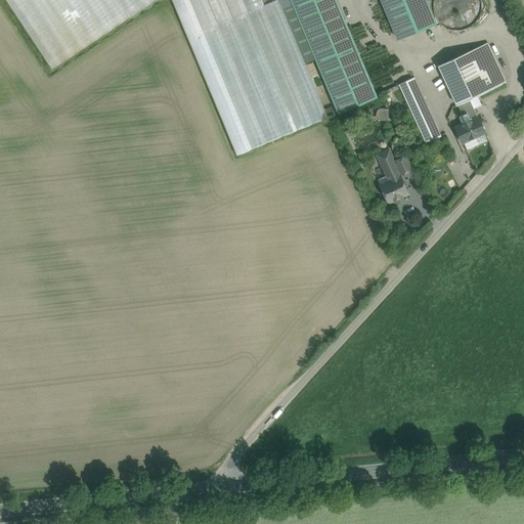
[(6,0),(52,68),(154,0),(6,0)]
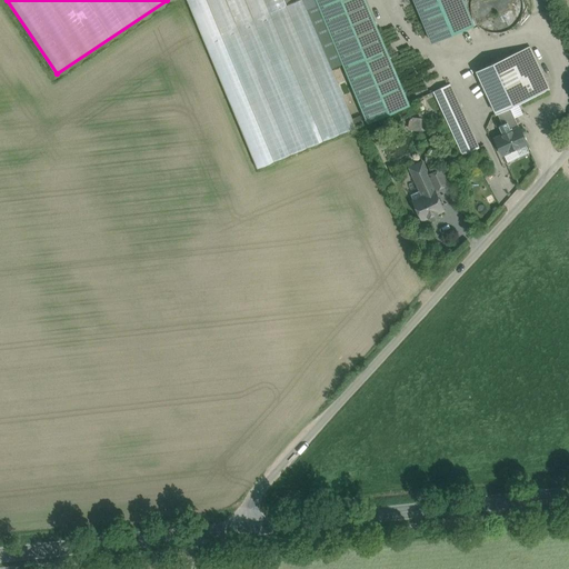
[(187,0),(258,169),(355,128),(302,0),(299,0),(287,6),(283,0),(187,0)]
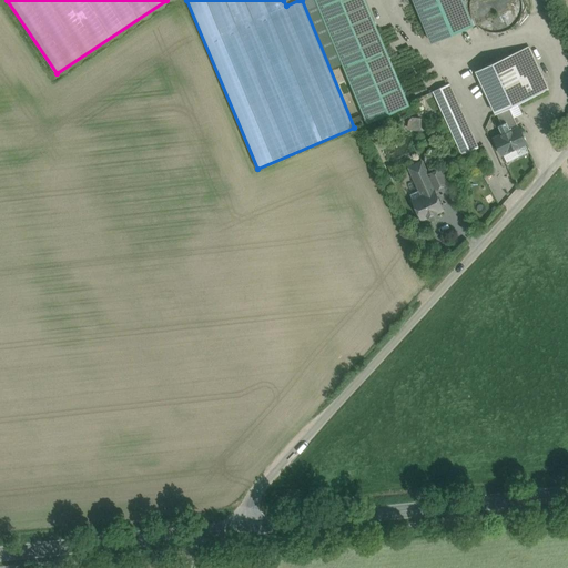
[(408,105),(365,0),(315,0),(367,123),(408,105)]
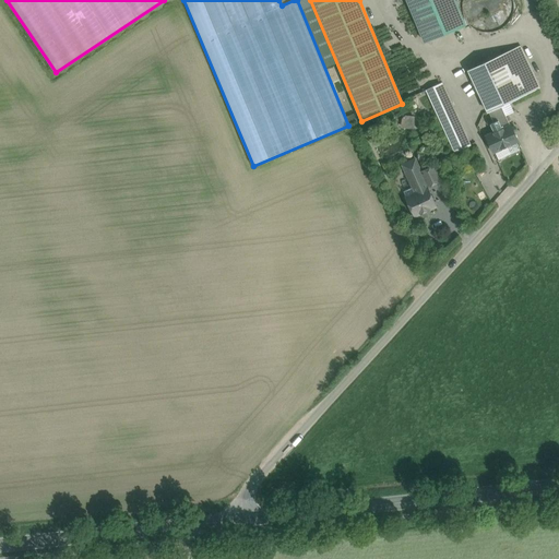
[(465,23),(454,0),(405,0),(423,40),(465,23)]
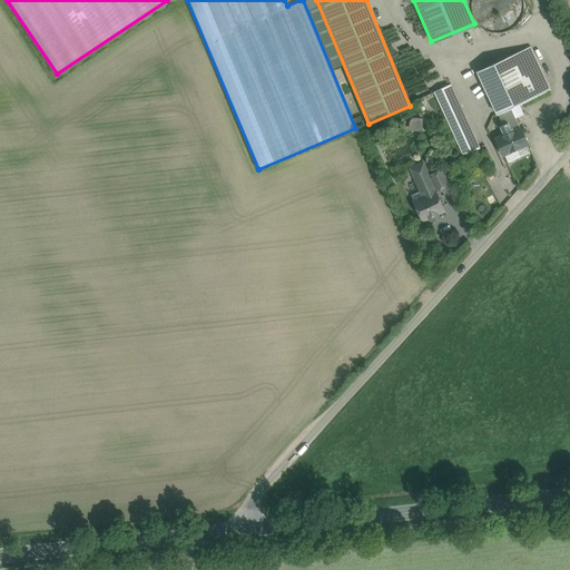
[(513,28),(519,22),(522,15),(524,7),(522,0),(471,0),(471,5),(472,12),(474,19),(479,26),(485,30),(492,32),(500,32),(507,31),(513,28)]
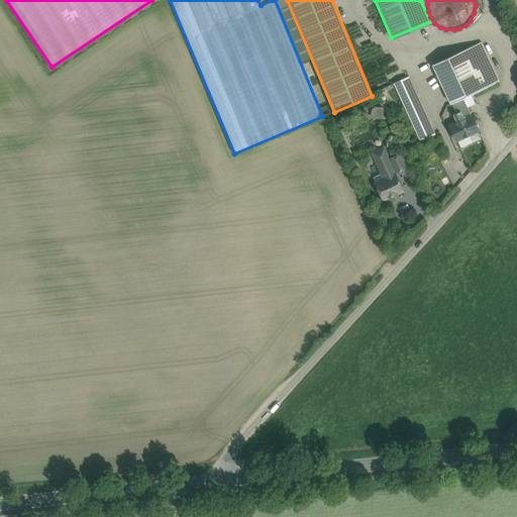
[(481,43),(433,66),(451,103),(462,98),(499,81),(481,43)]
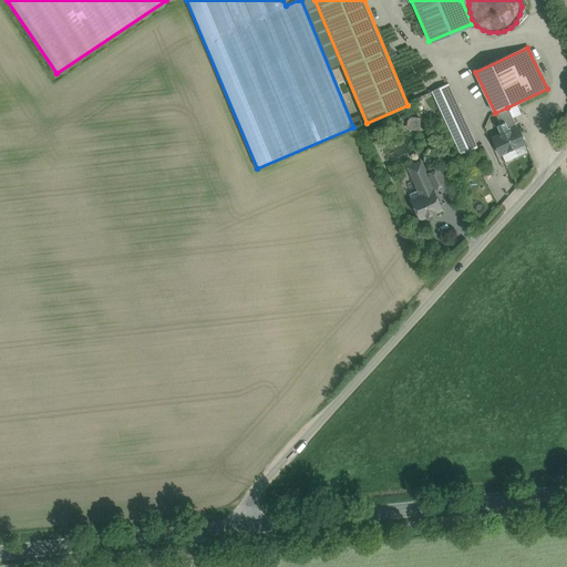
[(449,84),(432,92),(461,155),(477,147),(449,84)]
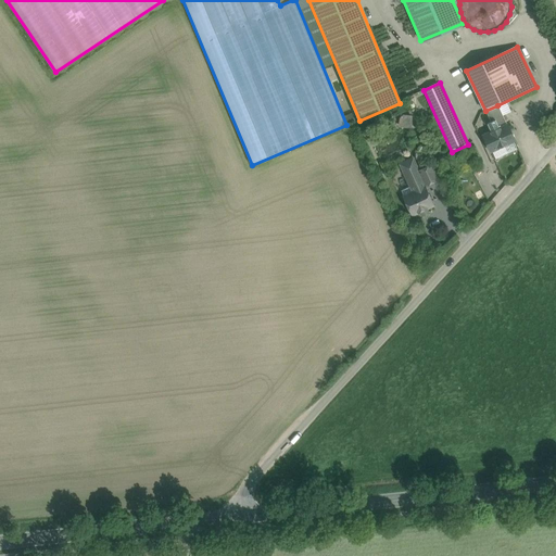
[(497,105),(485,111),(494,130),(506,125),(497,105)]
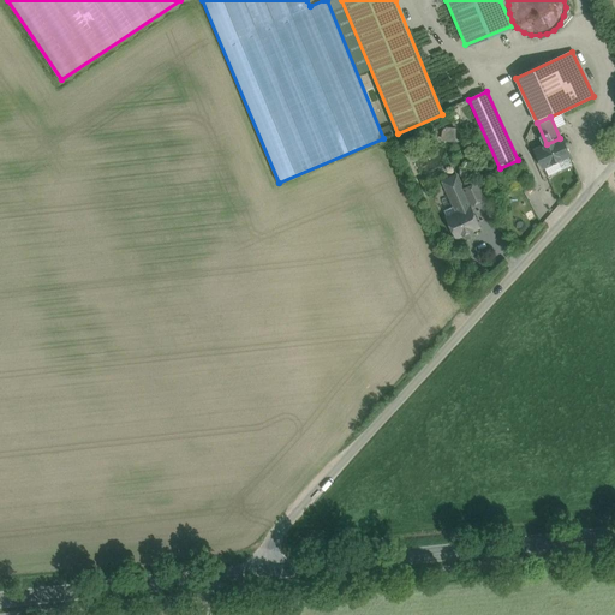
[(457,127),(443,127),(443,141),(455,141),(457,127)]
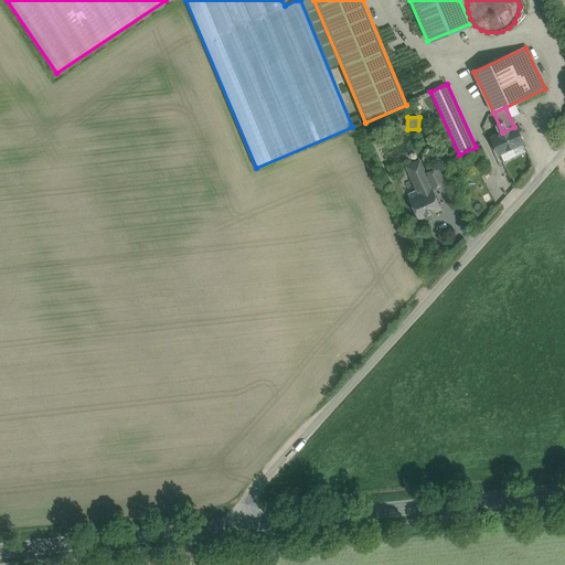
[(491,138),(499,153),(523,142),(515,127),(514,127),(502,132),(491,138)]
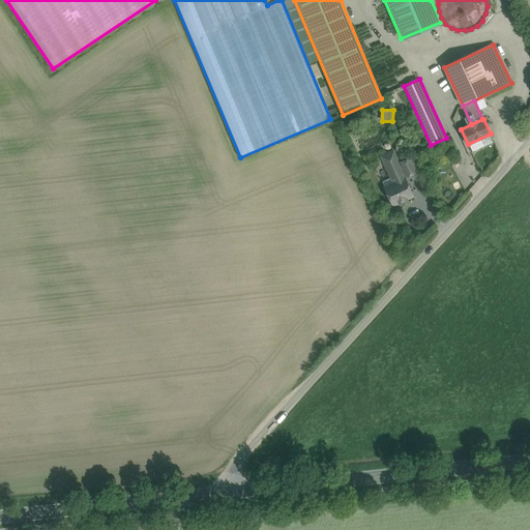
[(398,163),(399,163),(393,151),(381,156),(393,182),(405,177),(398,163)]
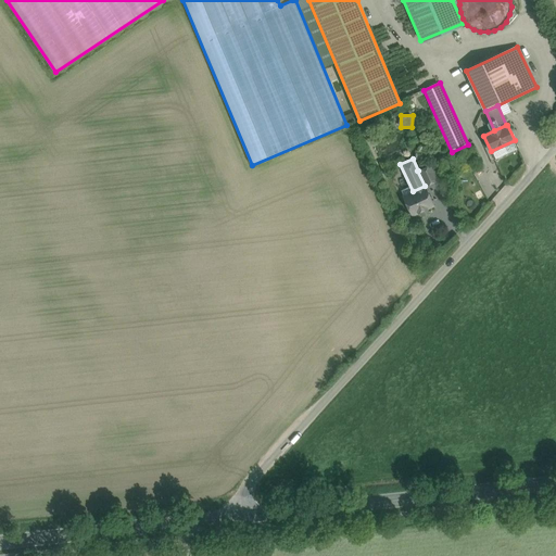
[(439,180),(431,164),(418,171),(417,171),(425,186),(426,186),(439,180)]
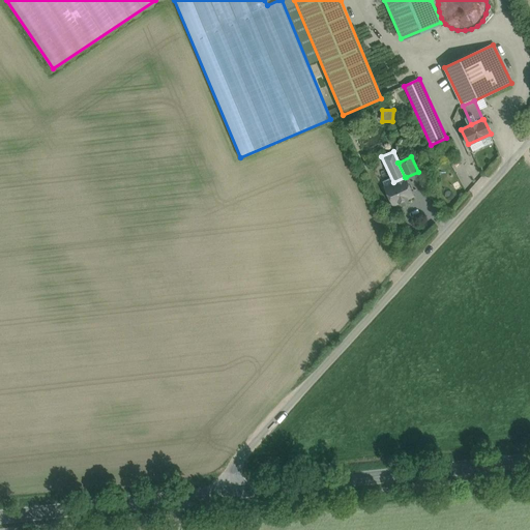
[(383,186),(392,206),(414,197),(406,177),(405,177),(393,182),(383,186)]
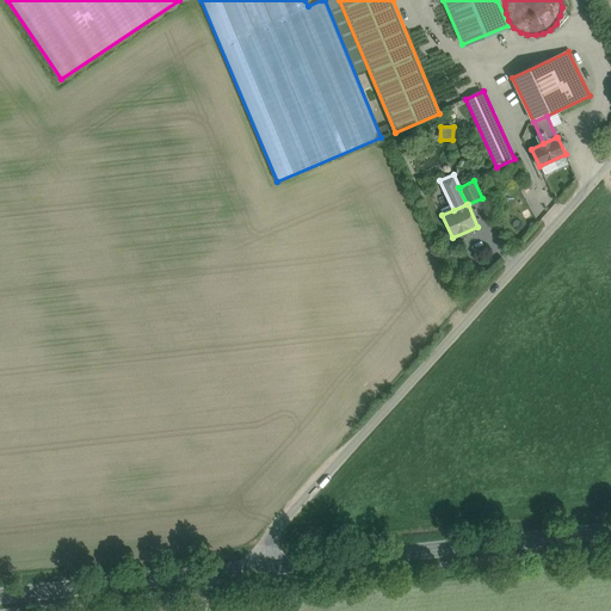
All buildings are outlined.
